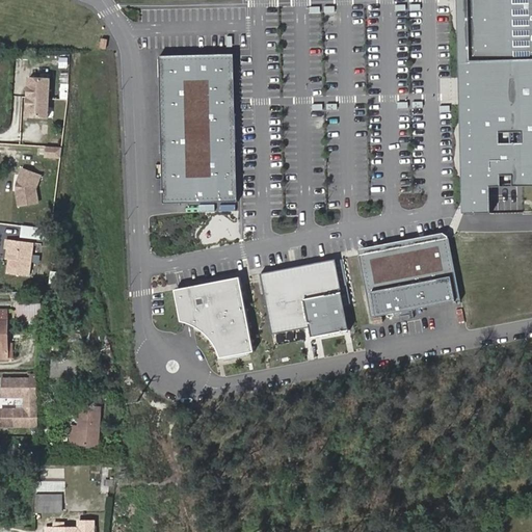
[(457,0),(463,213),(473,214),(470,104),(491,103),(491,91),(490,77),(479,78),(478,61),(468,62),(466,0),(457,0)]
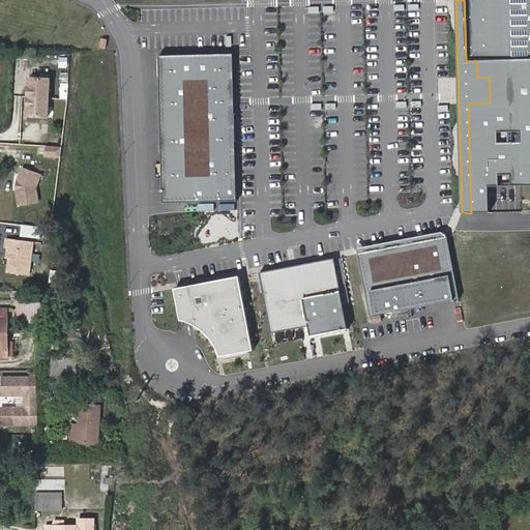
[(529,0),(464,0),(466,62),(476,61),(477,78),(489,77),(490,91),(490,102),(468,104),(471,213),(490,212),(489,186),(519,185),(529,184),(529,0)]
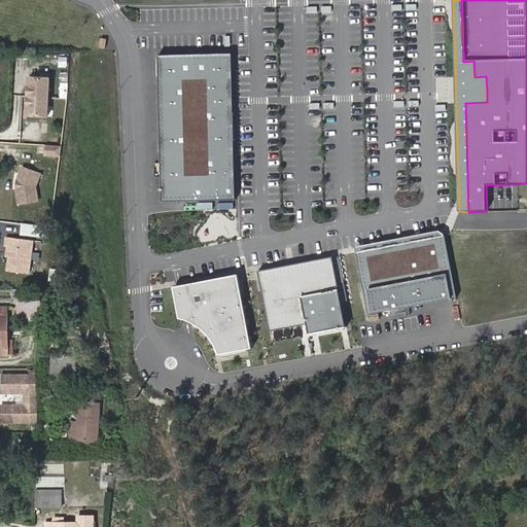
[(159,56),(162,202),(236,201),(234,129),(234,121),(233,54),(159,56)]
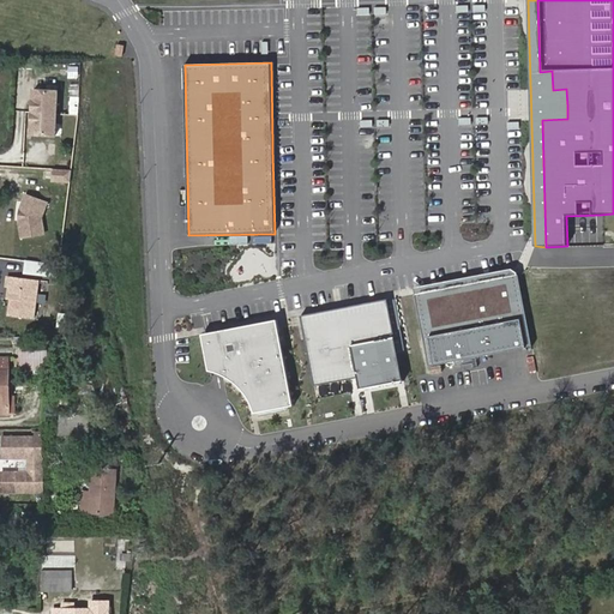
[(36,134),(55,134),(58,91),(38,90),(38,98),(34,98),(32,125),(36,125),(36,134)]
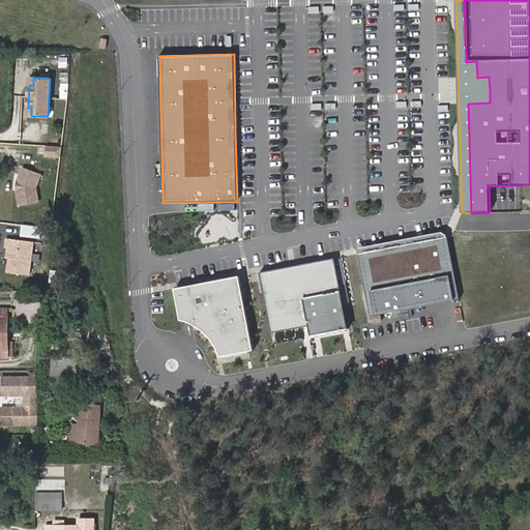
[(61,156),(62,147),(47,146),(47,155),(61,156)]
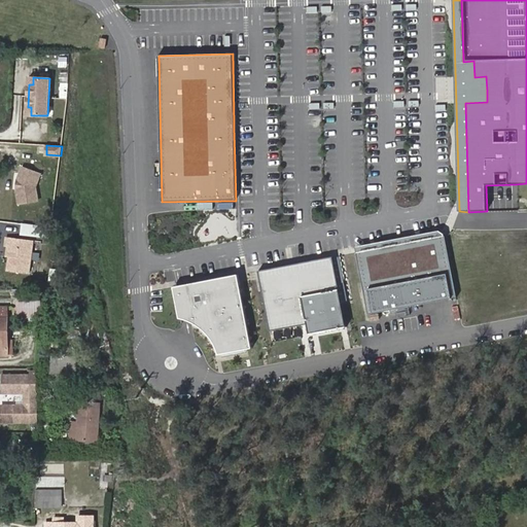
[(40,174),(22,167),(16,180),(19,181),(18,189),(15,189),(19,204),(37,201),(35,186),(40,174)]
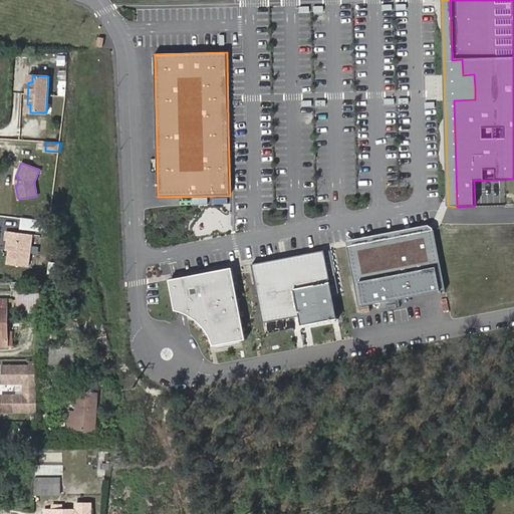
[(49,222),(20,219),(19,229),(47,233),(49,222)]
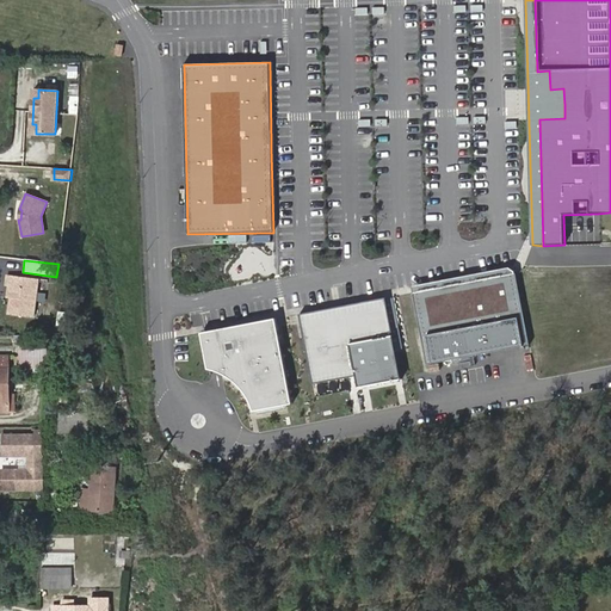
[(426,290),(413,292),(426,364),(530,345),(516,272),(492,277),(462,283),(426,290)]
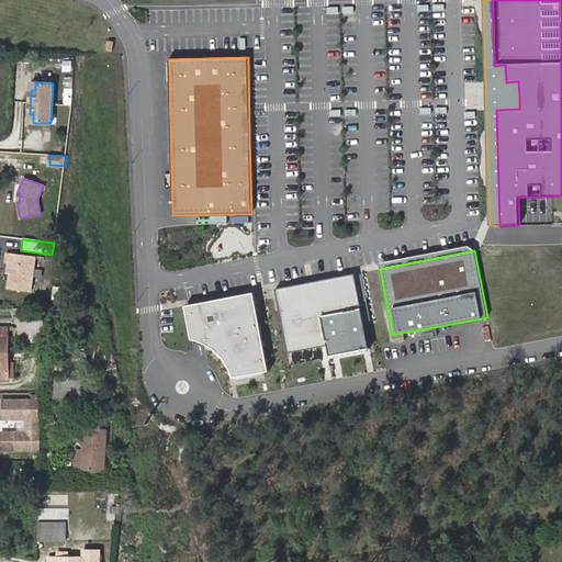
[(7,254),(6,263),(8,263),(7,274),(9,274),(8,290),(30,292),(34,257),(7,254)]
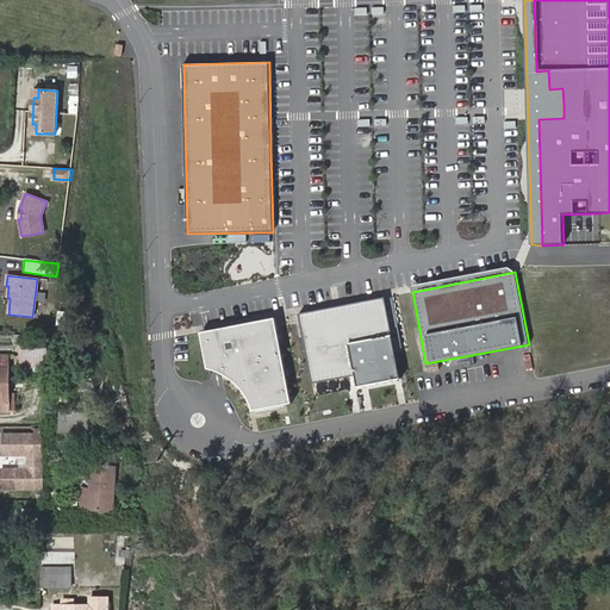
[(321,309),(299,313),(312,384),(355,375),(358,387),(397,380),(402,379),(385,297),(363,302),(321,309)]
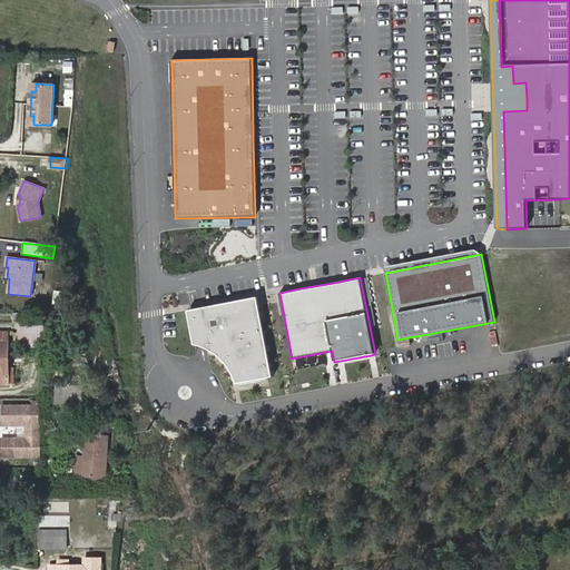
[(218,304),(187,310),(194,345),(203,347),(206,349),(212,351),(214,353),(217,355),(222,360),(227,365),(232,372),(235,380),(236,383),(273,376),(257,296),(218,304)]
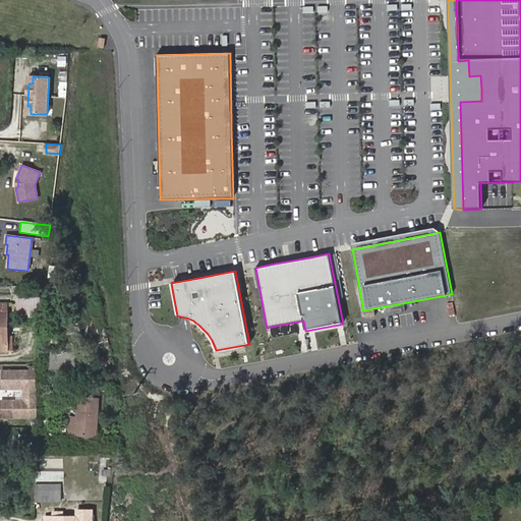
[(8,335),(7,303),(0,303),(0,350),(8,350),(8,335)]
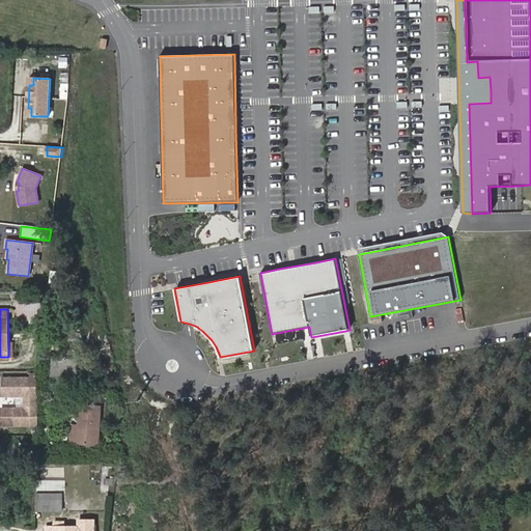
[(76,389),(78,360),(53,358),(51,387),(76,389)]
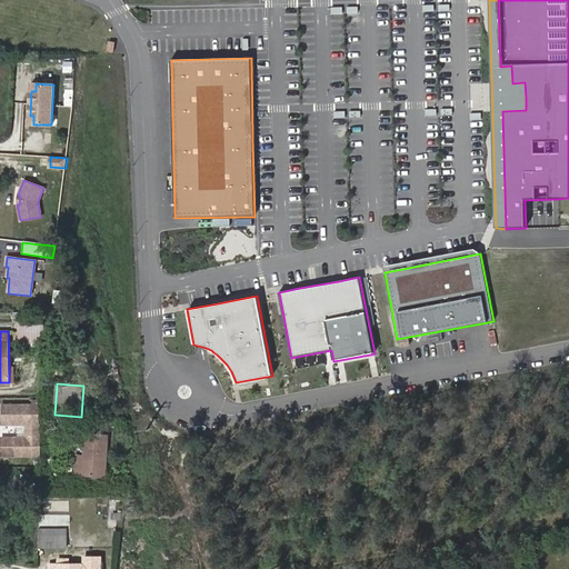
[(40,455),(40,399),(35,399),(35,405),(11,405),(11,422),(28,422),(28,437),(2,437),(2,455),(40,455)]
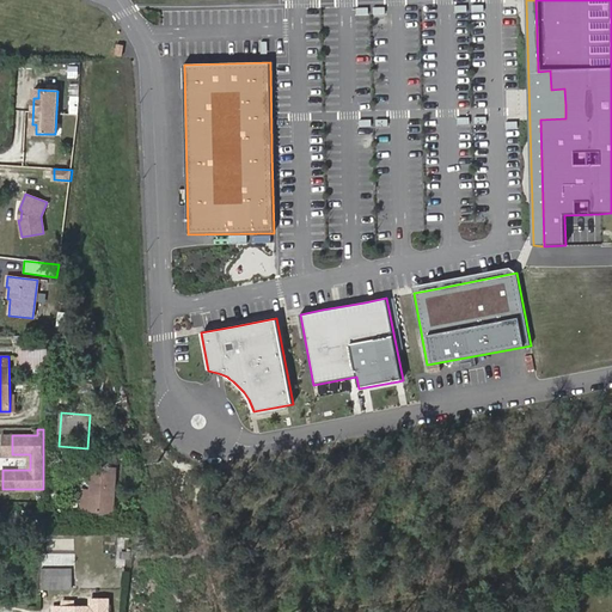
[(114,513),(116,469),(92,466),(91,490),(83,489),(81,510),(114,513)]
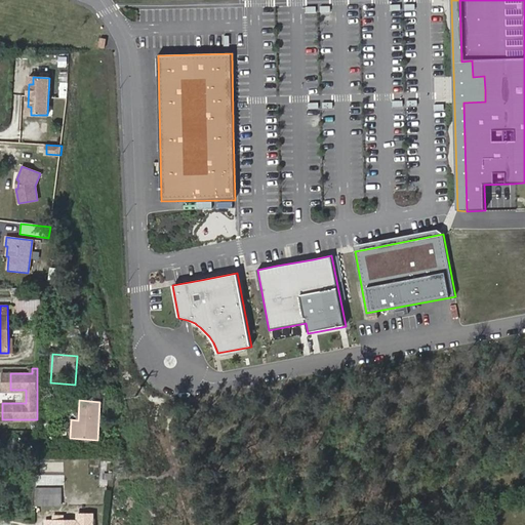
[(109,485),(109,473),(107,473),(106,461),(101,461),(101,473),(103,473),(103,485),(109,485)]
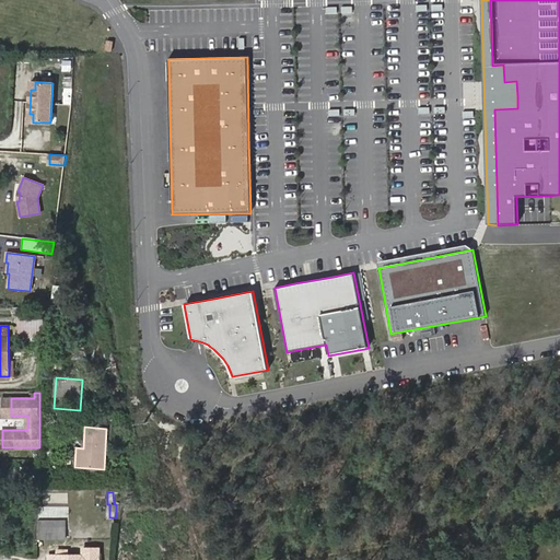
[(65,539),(65,521),(53,521),(37,521),(37,539),(65,539)]
